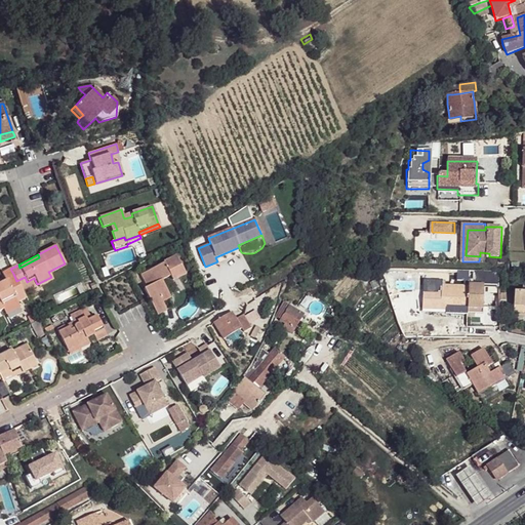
[(175,256),(140,275),(147,286),(144,288),(157,315),(166,310),(162,301),(170,297),(161,280),(169,276),(171,280),(185,275),(175,256)]
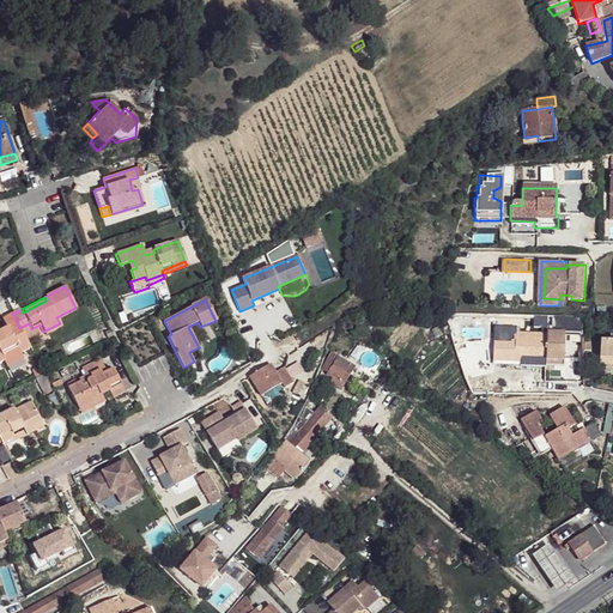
[(17,349),(19,353),(30,349),(26,343),(19,328),(16,320),(12,314),(2,319),(6,325),(7,328),(0,332),(0,363),(5,362),(1,356),(17,349)]
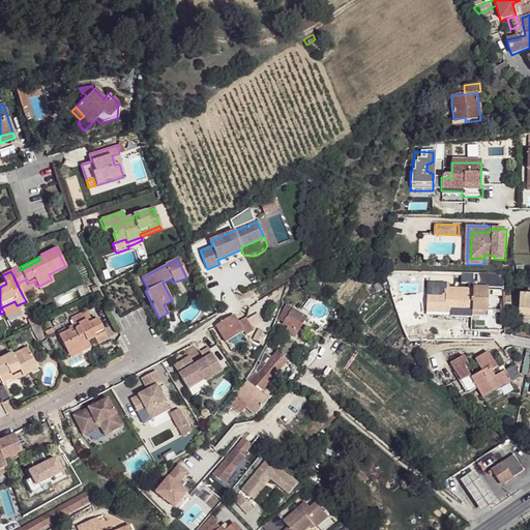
[(31,292),(27,285),(25,280),(17,284),(23,296),(31,292)]
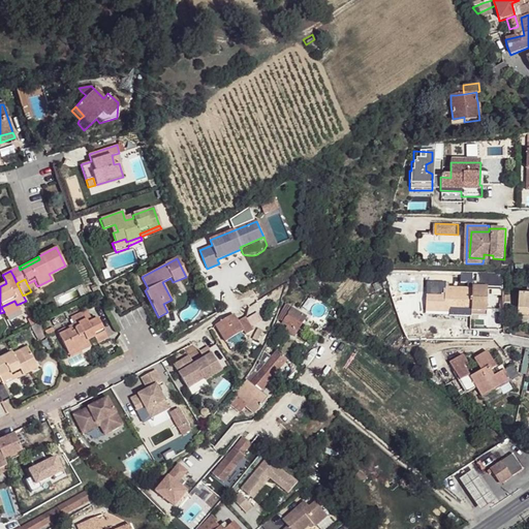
[(446,282),(427,281),(426,310),(444,311),(445,307),(455,307),(458,307),(458,313),(471,314),(471,313),(472,288),(446,287),(446,282)]
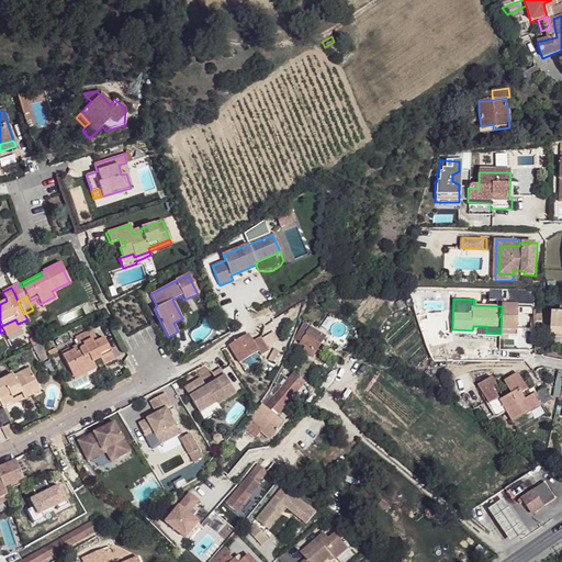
[(502,304),(502,306),(501,333),(517,333),(518,307),(518,305),(502,304)]
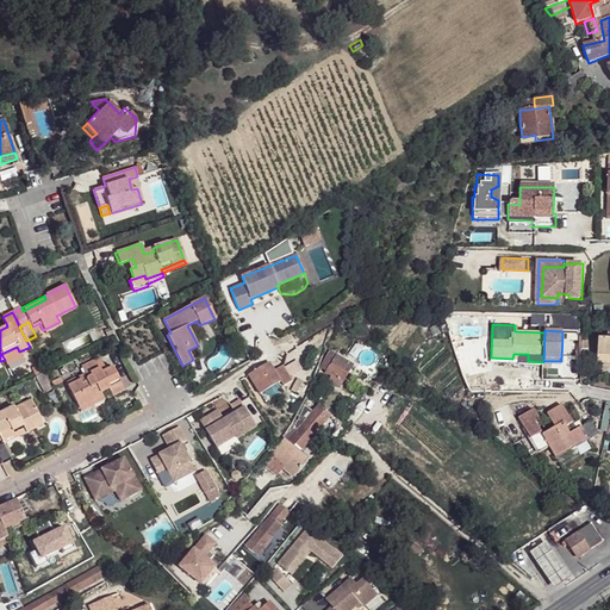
[(609,358),(609,330),(607,331),(605,341),(597,341),(596,359),(609,358)]
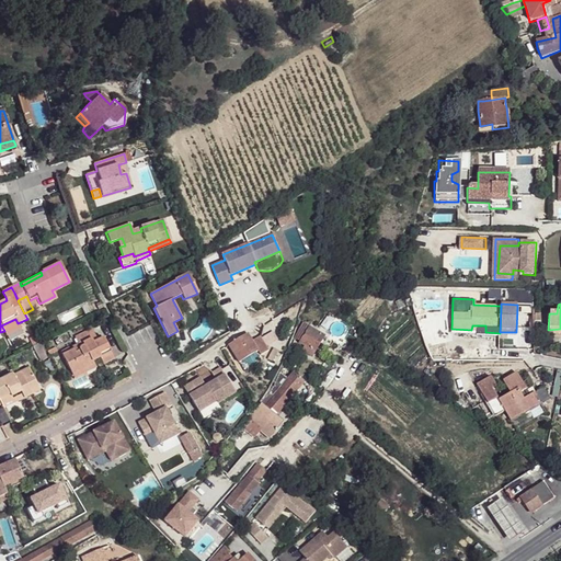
[(15,319),(1,325),(4,331),(6,334),(20,327),(18,323),(15,319)]
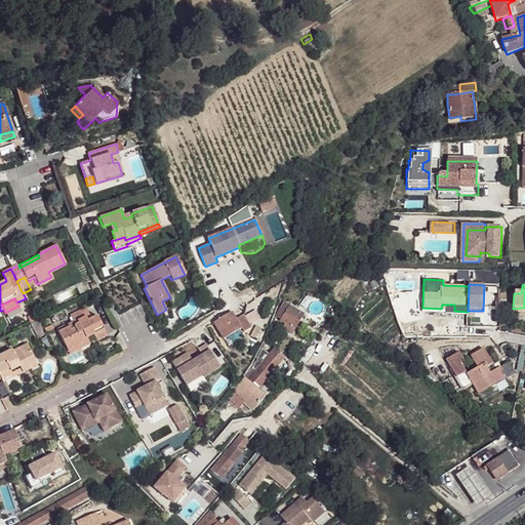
[(274,316),(281,320),(288,307),(281,303),(274,316)]
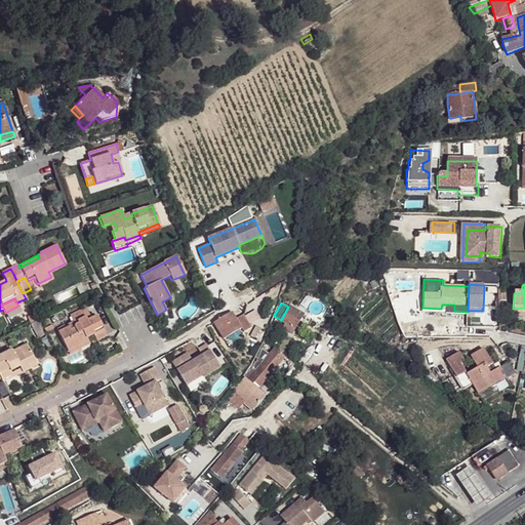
[(303,315),(288,307),(281,320),(280,321),(284,324),(283,326),(285,327),(284,330),(291,334),(303,315)]
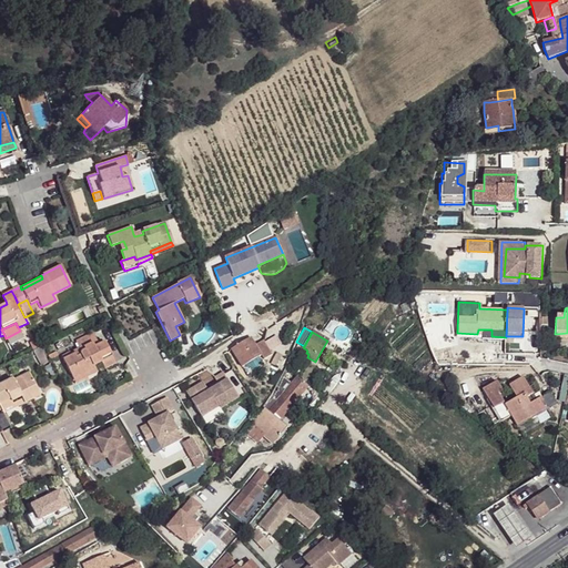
[(92,333),(75,341),(78,345),(82,343),(83,346),(97,340),(92,333)]
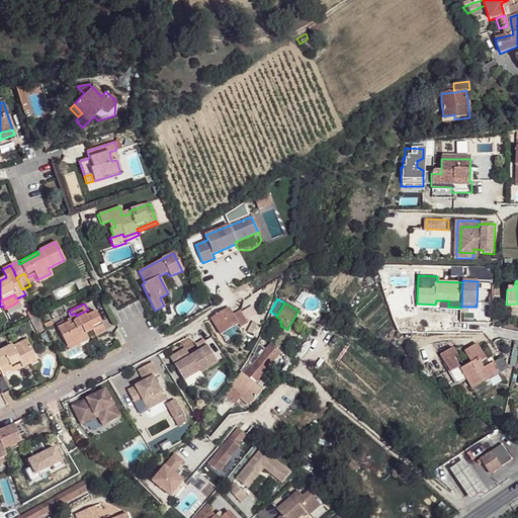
[(227,309),(210,320),(221,336),(237,325),(240,329),(246,324),(238,312),(232,316),(227,309)]
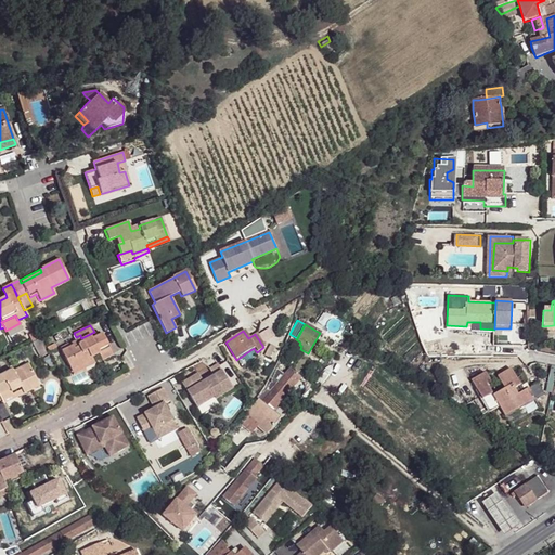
[(28,335),(33,343),(39,338),(36,332),(28,335)]
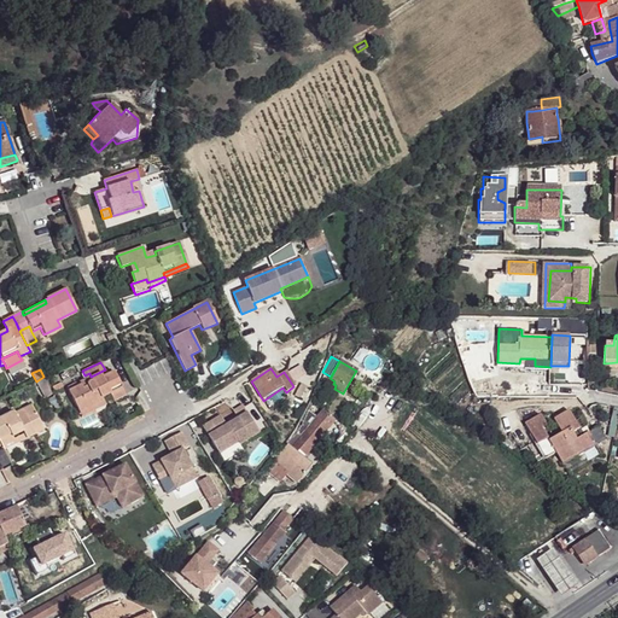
[(81,384),(69,390),(80,412),(103,400),(100,395),(109,391),(111,395),(123,389),(114,371),(108,374),(105,369),(91,377),(89,373),(85,375),(86,377),(89,384),(83,388),(81,384)]
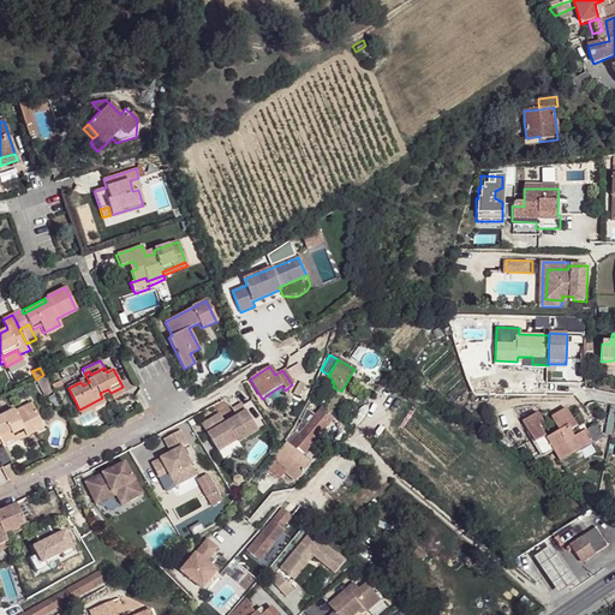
[(396,372),(388,384),(396,392),(405,378),(396,372)]
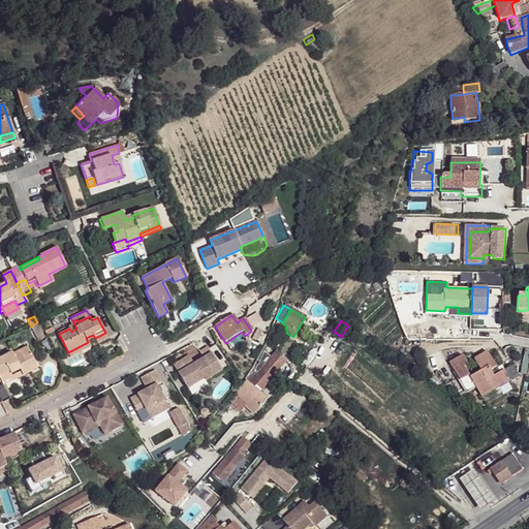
[(73,322),(68,325),(69,329),(71,332),(76,329),(73,322)]
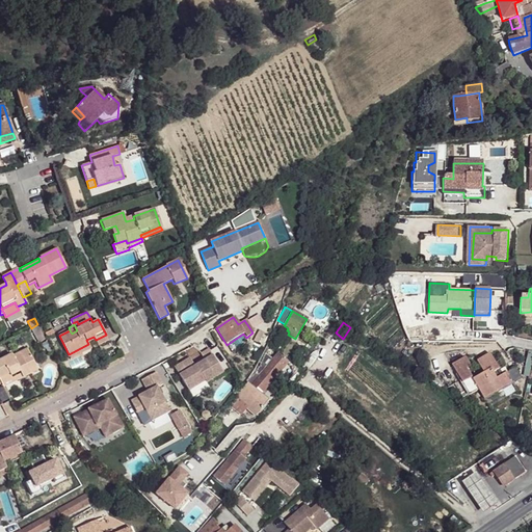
[(38,328),(32,331),(38,343),(45,340),(38,328)]
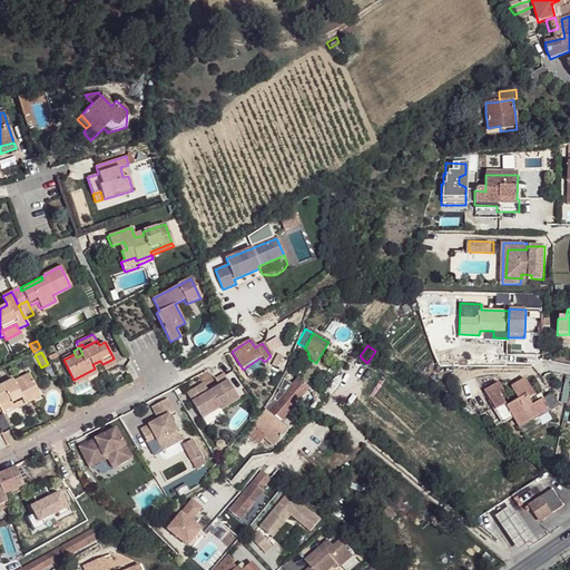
[(354,352),(349,359),(354,363),(360,356),(354,352)]
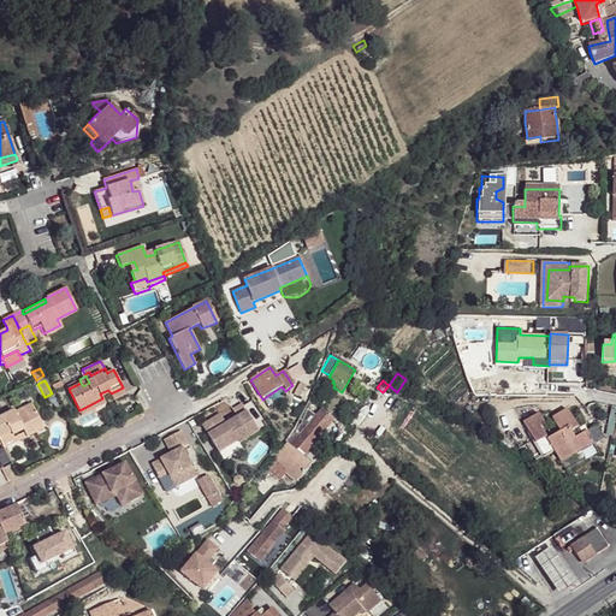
[(303,386),(300,384),(292,396),(298,398),(303,386)]
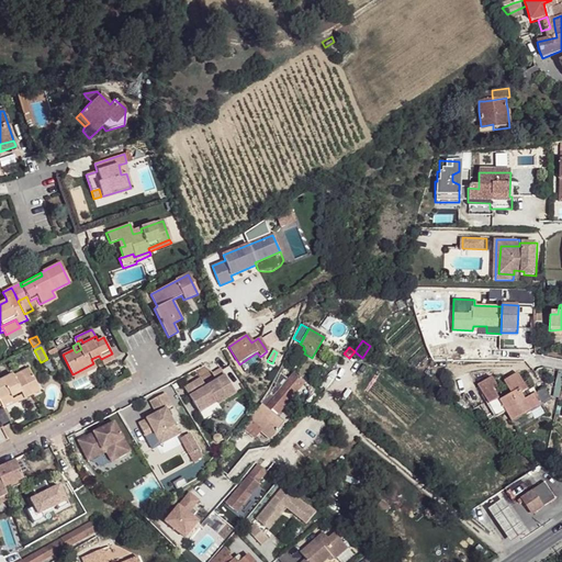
[(103,364),(114,359),(112,353),(101,359),(103,364)]
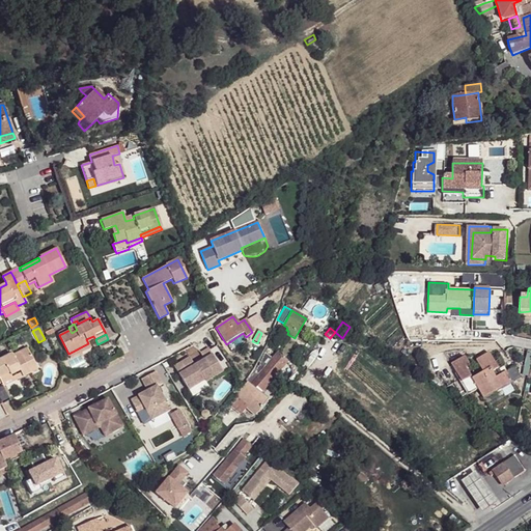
[(71,358),(90,348),(88,343),(68,354),(71,358)]
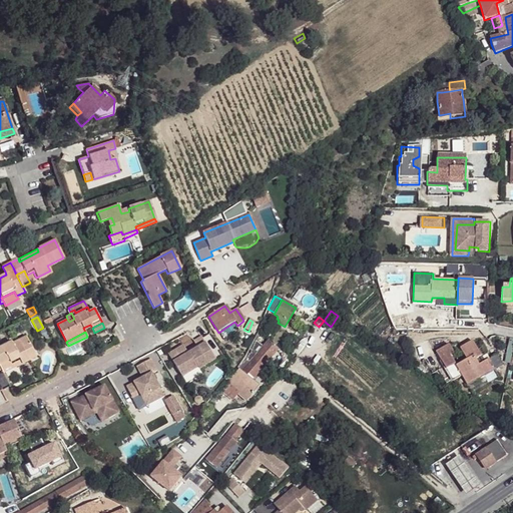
[(28,344),(25,337),(18,341),(21,347),(28,344)]
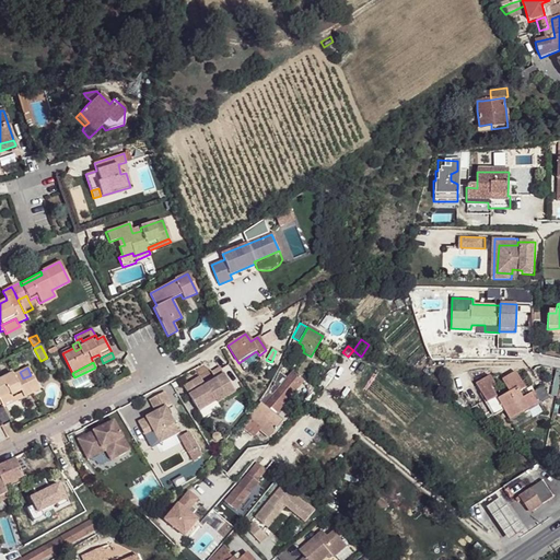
[(200,377),(184,387),(199,412),(217,401),(218,404),(236,393),(221,368),(211,373),(214,377),(217,380),(206,386),(205,384),(200,377)]
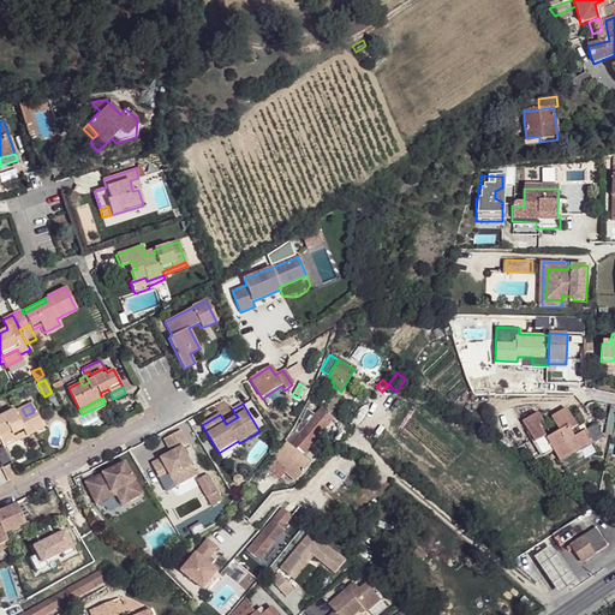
[(286,442),(288,446),(306,428),(316,416),(306,407),(302,421),(297,431),(286,442)]
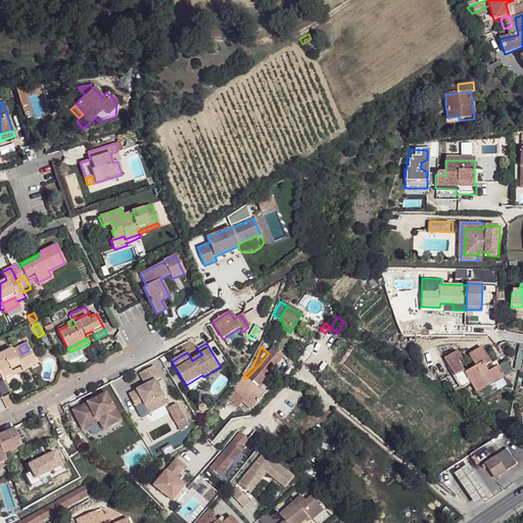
[(0,353),(0,376),(1,378),(11,372),(9,370),(18,366),(21,371),(29,367),(28,364),(35,361),(29,350),(21,353),(18,347),(11,351),(10,348),(0,353)]
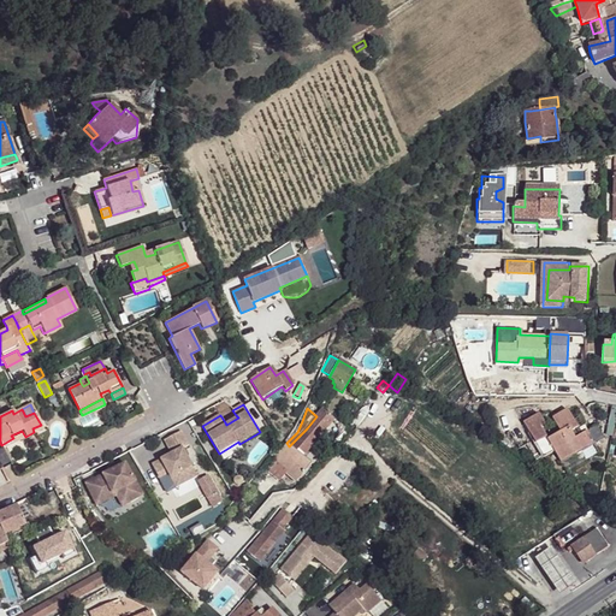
[(333,420),(323,410),(317,416),(307,428),(318,438),(323,432),(333,420)]
